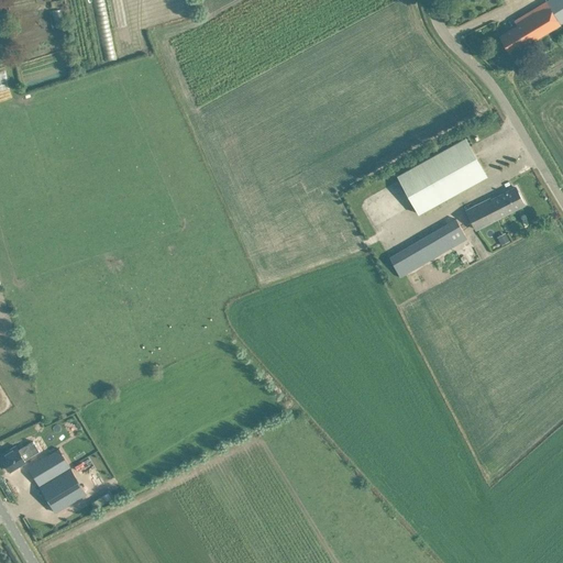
[(562,0),(549,0),(525,15),(515,21),(518,25),(500,35),(510,53),(526,44),(527,45),(536,40),(548,32),(547,31),(552,29),(552,30),(562,22),(562,0)]
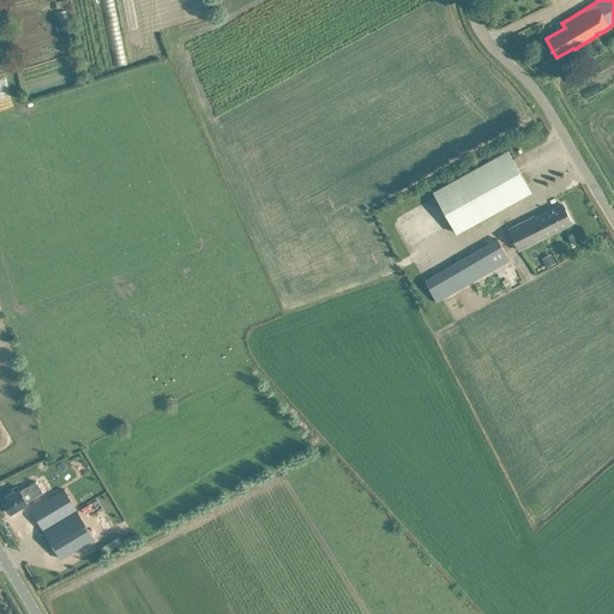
[(433,191),(457,233),(531,192),(509,149),(433,191)]
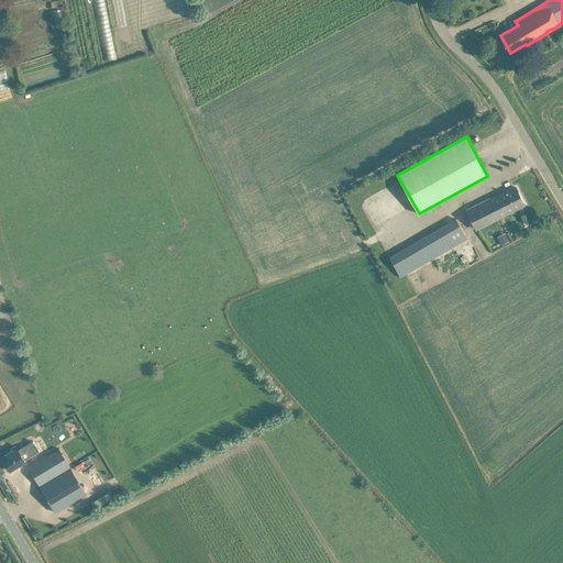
[(490,198),(466,211),(476,229),(525,203),(516,187),(492,200),(490,198)]
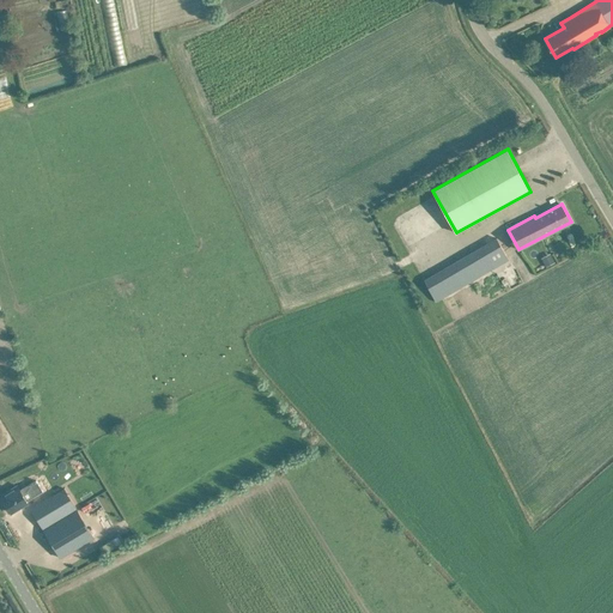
[(424,279),(437,301),(509,259),(497,237),(424,279)]
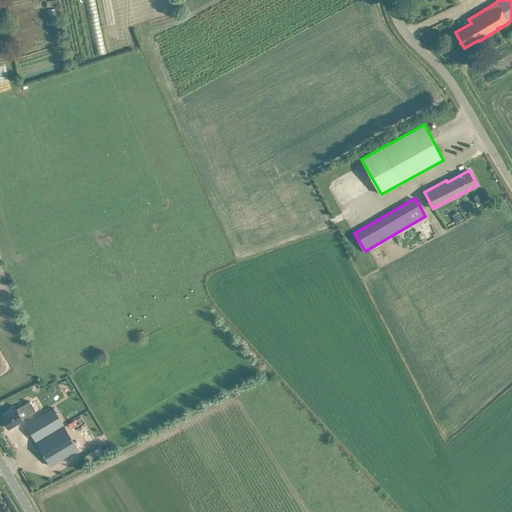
[(461,214),(453,218),(456,223),(463,219),(461,214)]
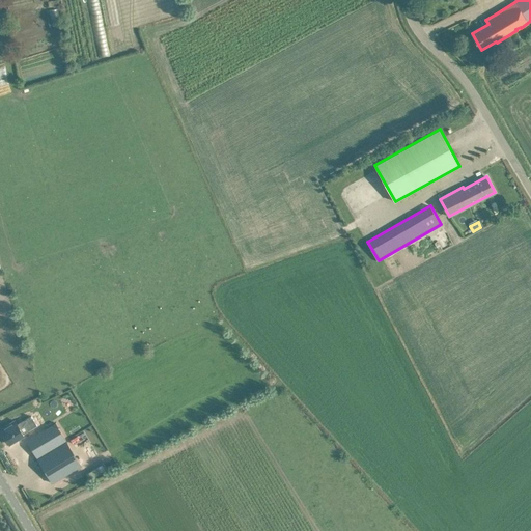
[(37,425),(31,416),(18,424),(15,420),(1,428),(9,444),(24,436),(23,434),(37,425)]
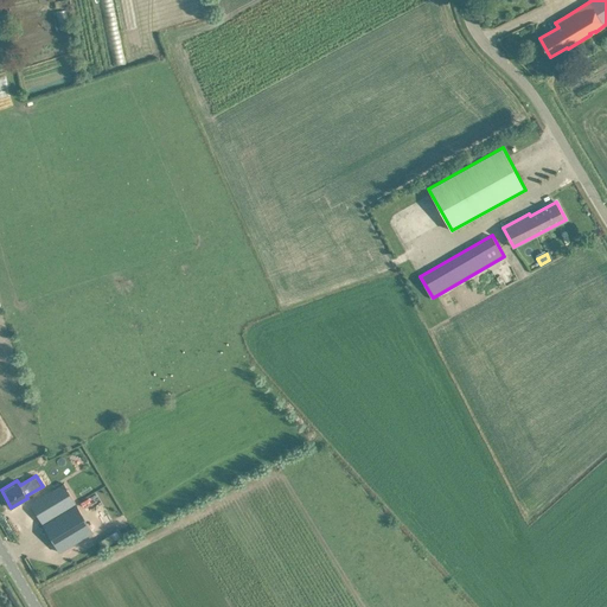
[(59,477),(58,478),(48,484),(52,491),(31,503),(61,553),(93,532),(81,511),(94,503),(89,496),(76,504),(64,483),(69,480),(65,475),(61,478),(59,477)]
